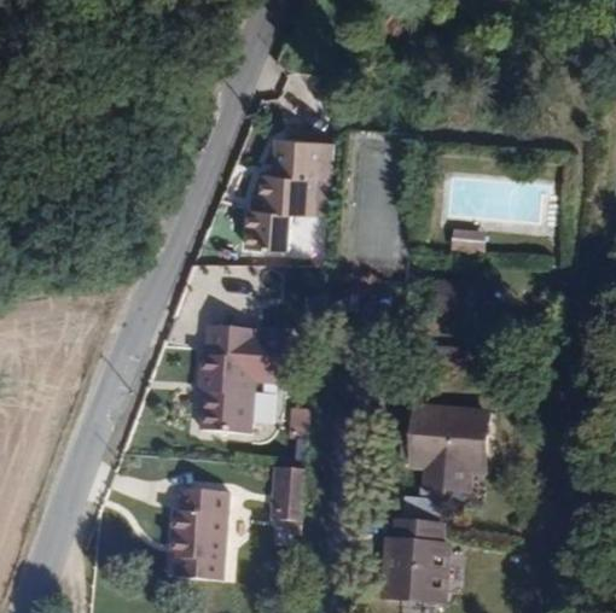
[(248,206),(244,243),(285,246),(289,209),(312,211),(314,175),(332,176),(335,144),(278,139),(274,171),(262,170),(259,206),(248,206)]
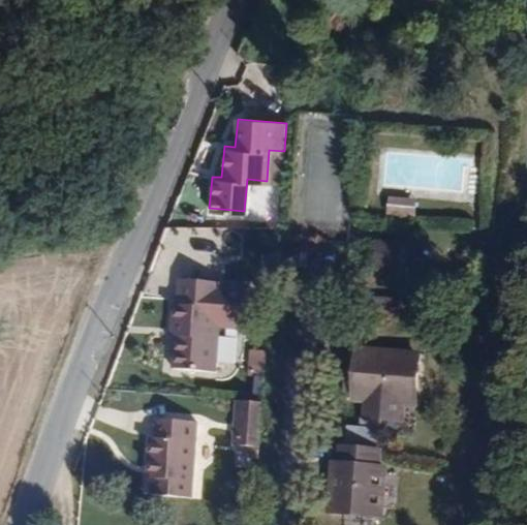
[(174,332),(171,367),(215,371),(218,329),(240,331),(244,291),(220,289),(221,284),(179,280),(176,307),(171,306),(168,331),(174,332)]
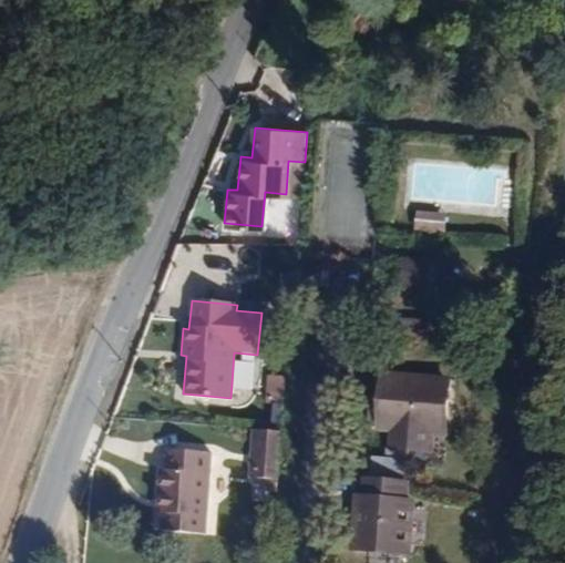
[(399,313),(396,328),(421,334),(425,318),(399,313)]
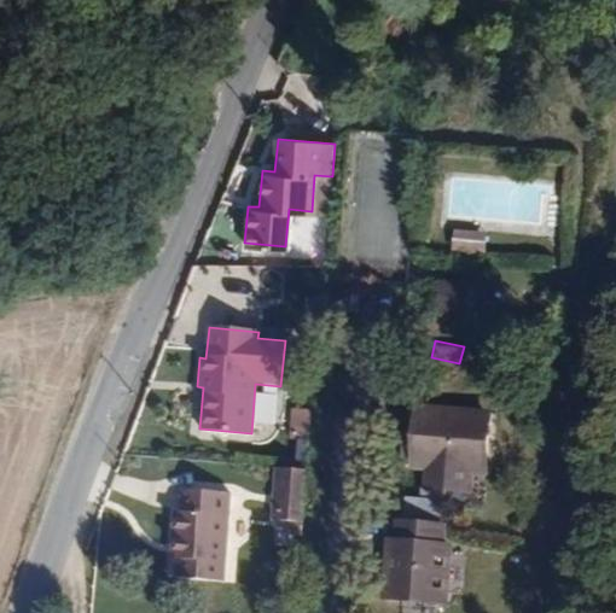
[(434,420),(394,416),(389,460),(411,461),(411,467),(422,468),(419,490),(453,494),(455,472),(474,474),(478,420),(435,415),(434,420)]
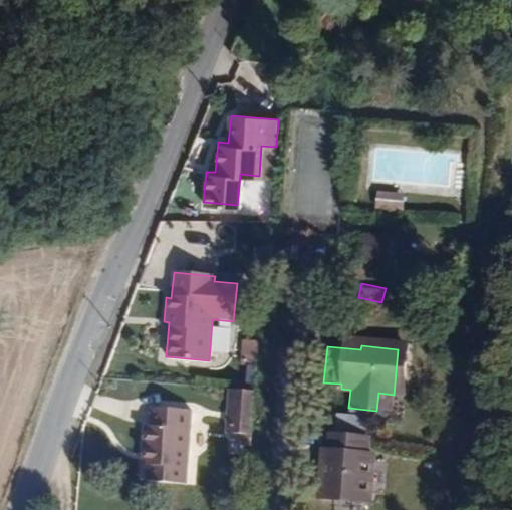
[(227,389),(223,430),(250,432),(253,392),(227,389)]
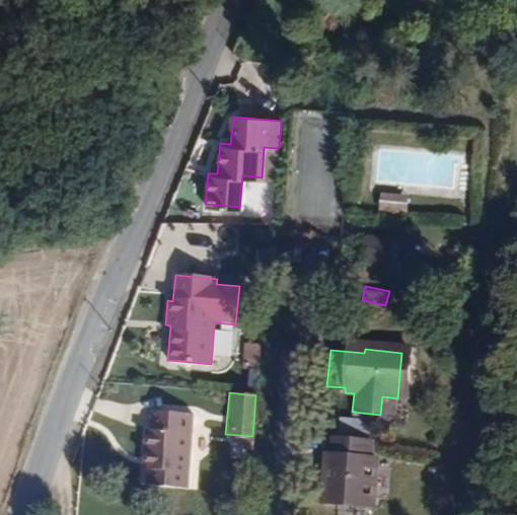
[(147,431),(144,456),(150,457),(146,485),(185,490),(195,419),(156,414),(153,431),(147,431)]
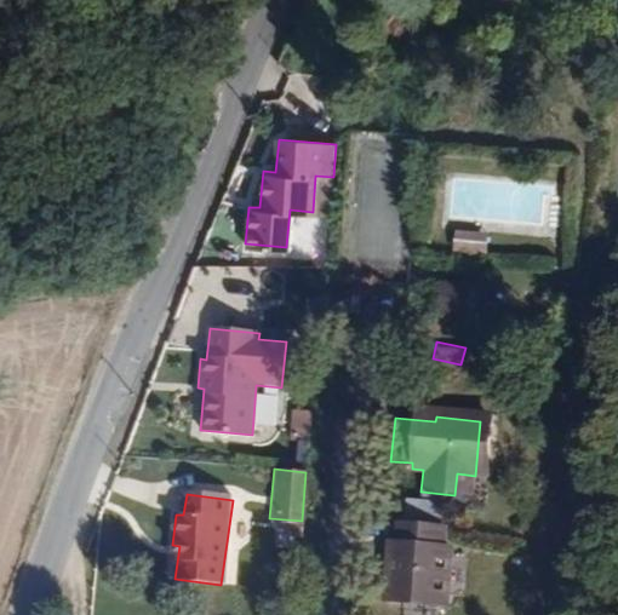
[(438,496),(406,494),(405,512),(436,515),(438,496)]
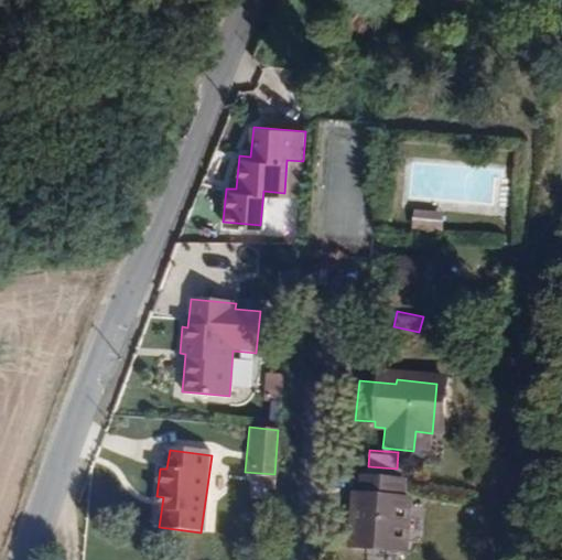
[(347,499),(343,549),(388,552),(390,527),(396,527),(398,503),(389,502),(391,481),(357,478),(355,501),(347,499)]
